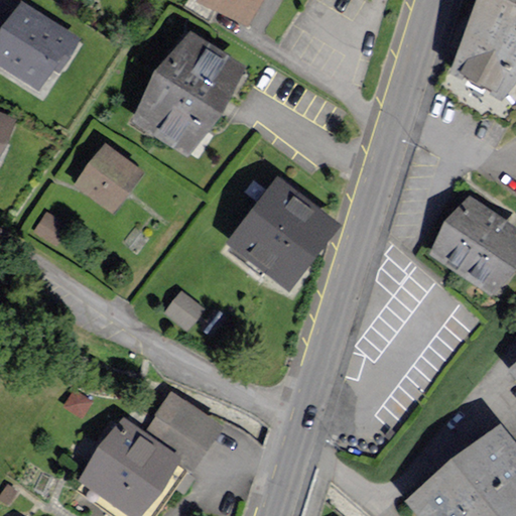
[(260,0),(194,0),(248,26),(260,0)]
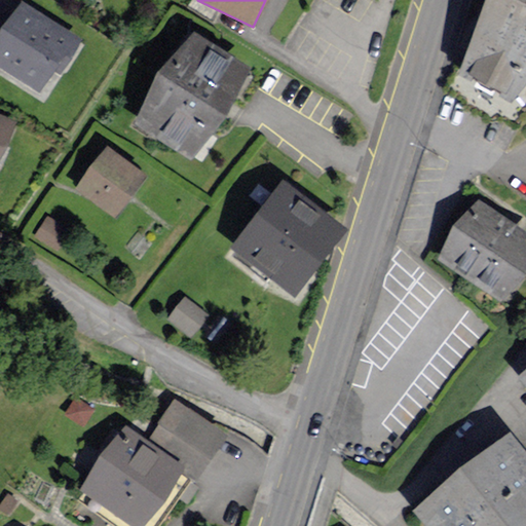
[(525,0),(487,0),(454,70),(516,100),(525,86),(525,0)]
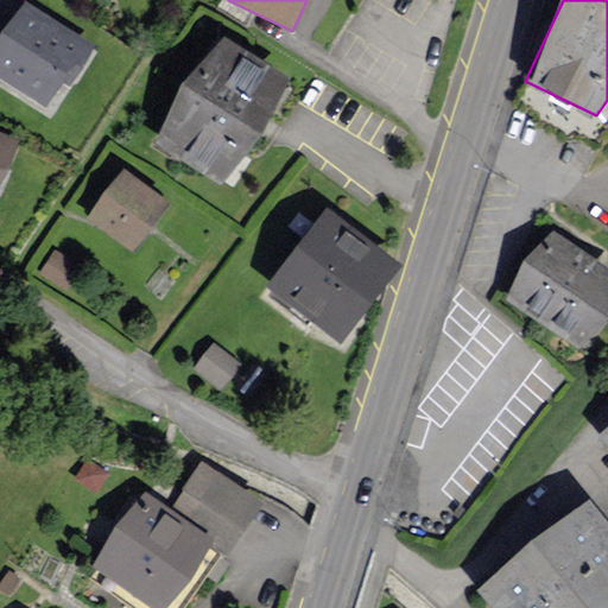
[(95,49),(20,1),(0,31),(0,78),(45,108),(64,80),(73,84),(95,49)]
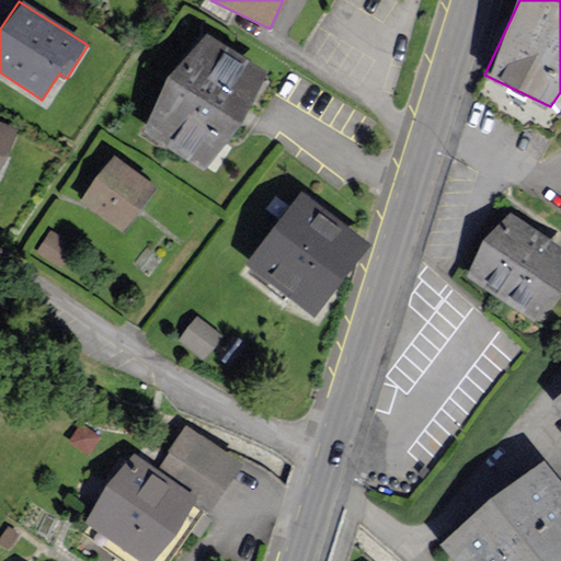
[(267,68),(204,27),(141,127),(206,167),(267,68)]
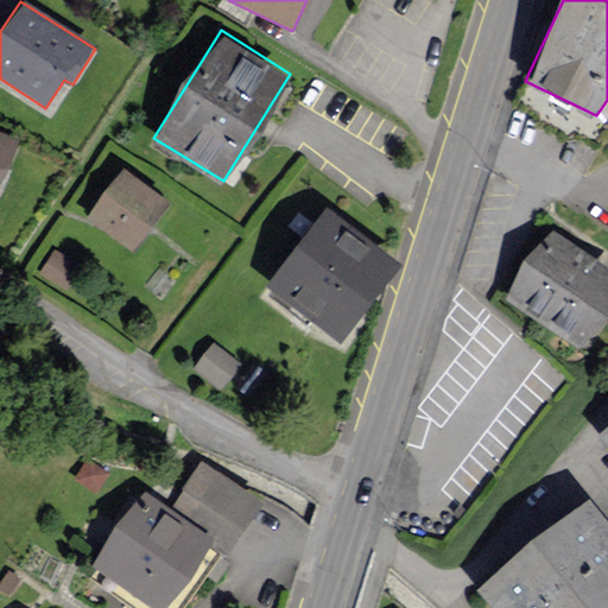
[(0,181),(19,143),(0,132),(0,181)]
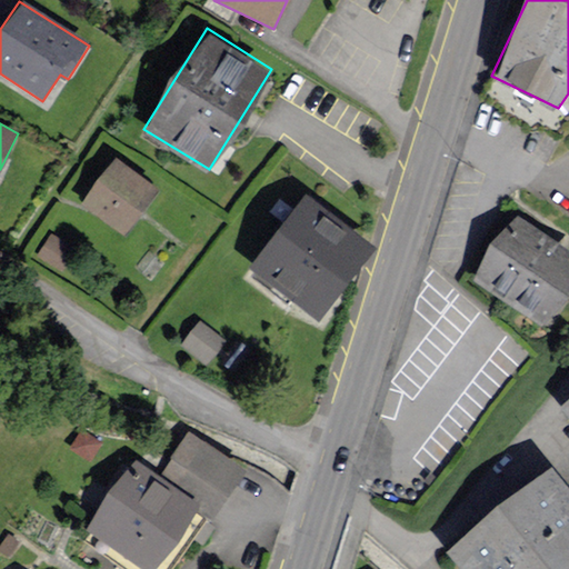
[(159,188),(117,157),(82,203),(126,233),(159,188)]
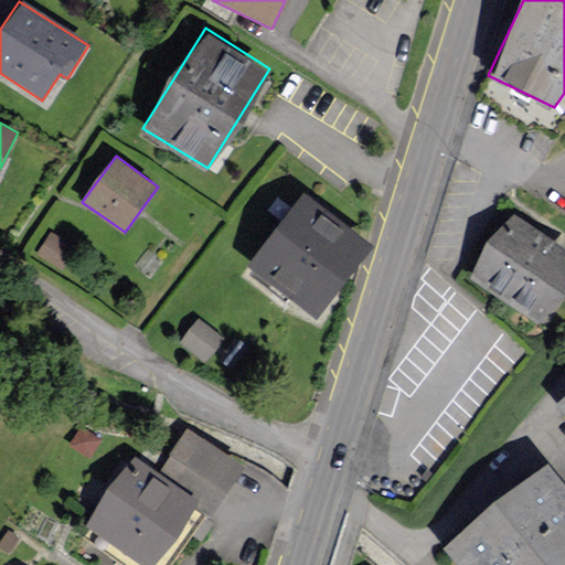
[(374,244),(299,191),(244,267),(319,321),(374,244)]
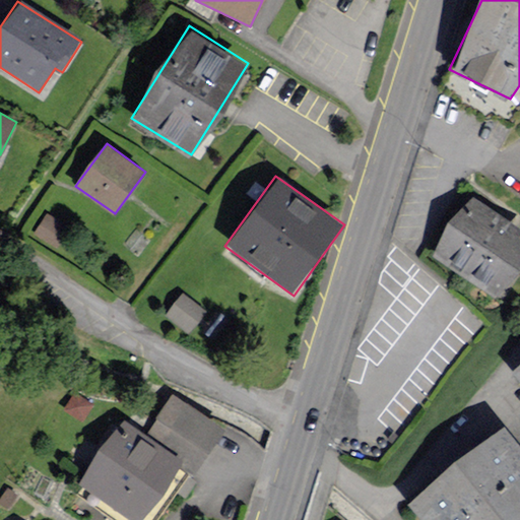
[(519,279),(519,223),(473,194),(433,256),(506,302),(519,279)]
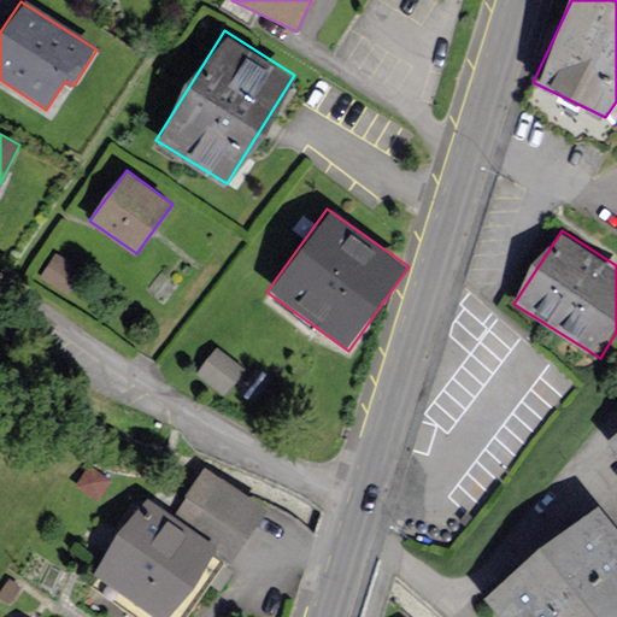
[(83,270),(56,253),(41,276),(70,293),(83,270)]
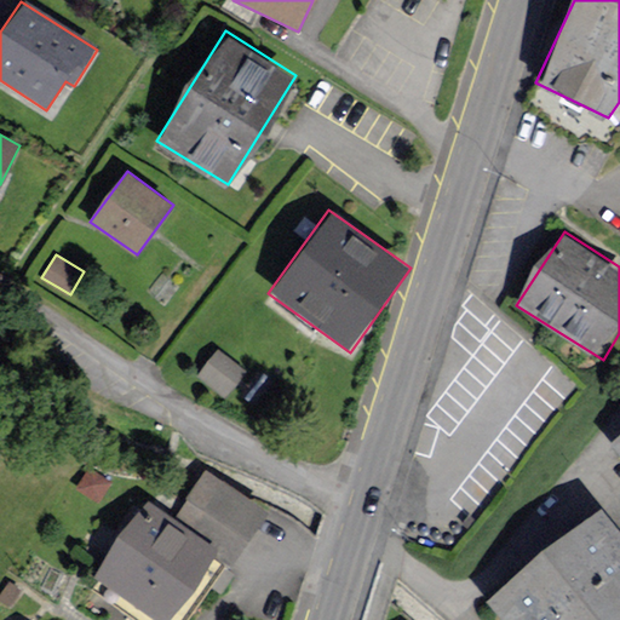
[(256,375),(227,355),(207,380),(236,402),(256,375)]
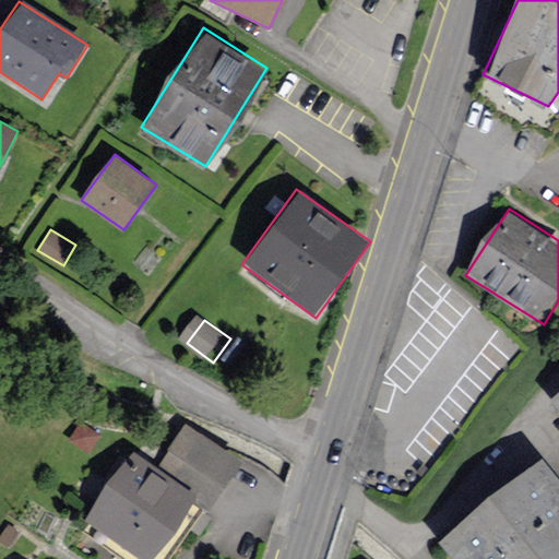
[(242,462),(185,421),(154,464),(134,450),(83,522),(135,558),(158,558),(199,502),(209,509),(242,462)]
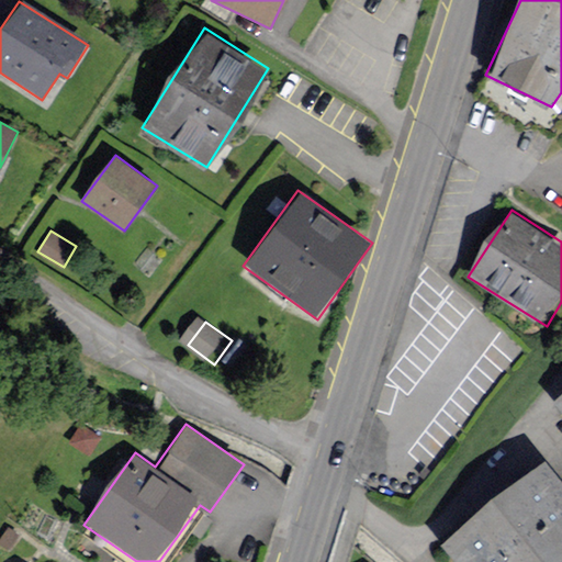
[(561,561),(561,478),(546,458),(444,539),(462,561),(561,561)]
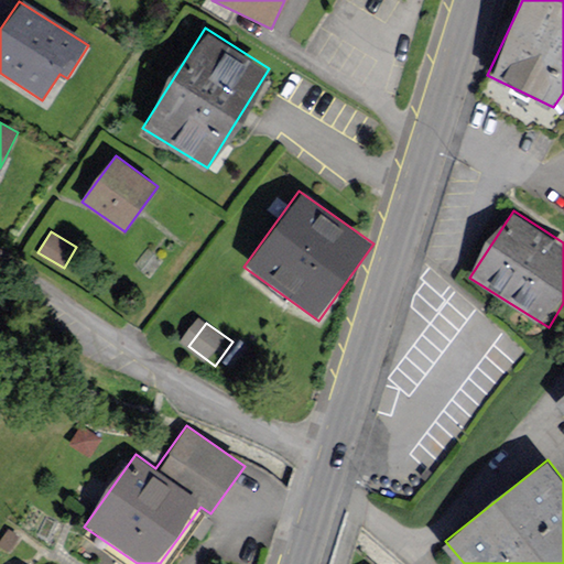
All buildings are outlined.
